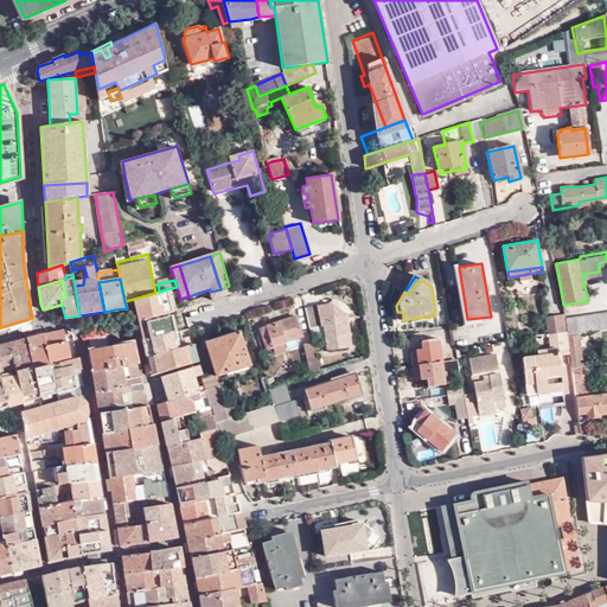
[(210,292),(213,299),(231,293),(229,286),(221,289),(210,292)]
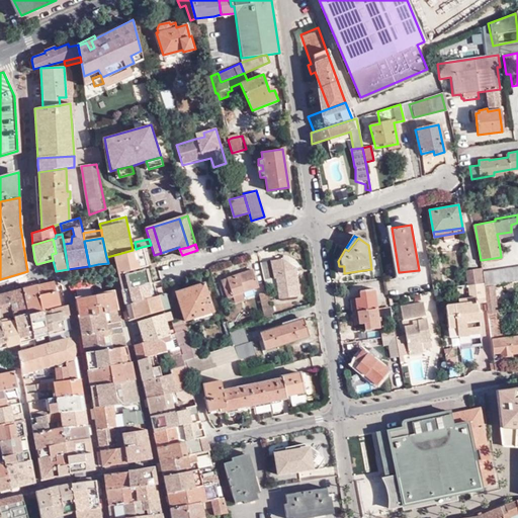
[(142,247),(136,249),(133,250),(114,255),(118,273),(147,265),(142,247)]
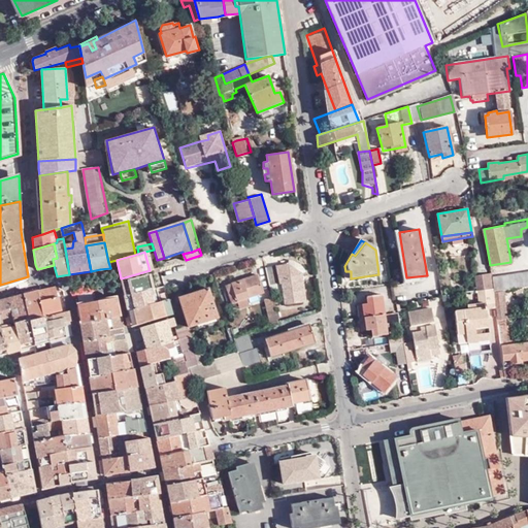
[(290,259),(288,263),(301,273),(303,269),(299,263),(290,259)]
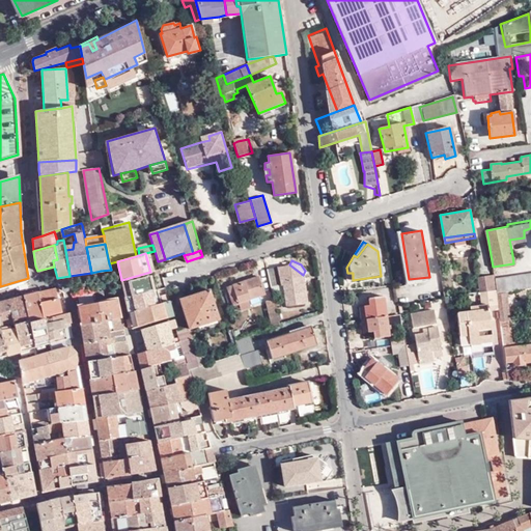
[(289,264),(271,268),(267,269),(271,287),(282,285),(283,295),(284,305),(306,303),(303,275),(289,264)]
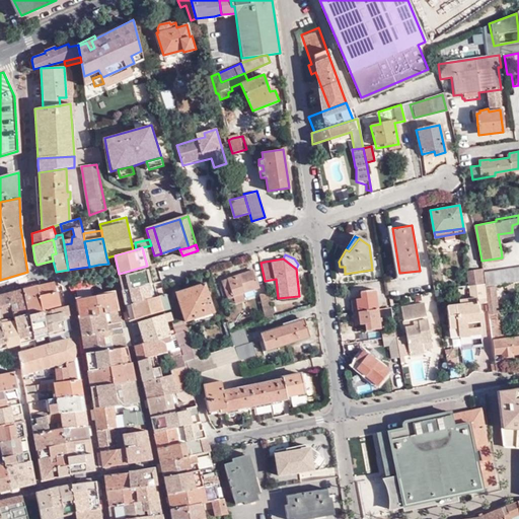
[(150,269),(157,267),(157,265),(156,264),(147,266),(119,274),(122,290),(154,283),(150,269)]
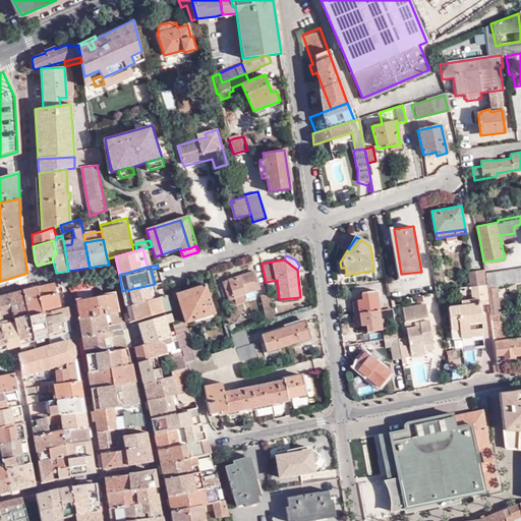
[(520,269),(485,275),(486,284),(486,286),(497,285),(506,284),(514,282),(520,281),(520,269)]
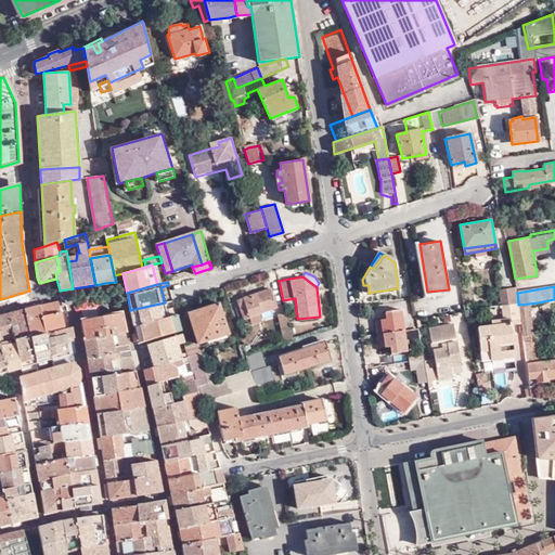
[(270,288),(237,299),(242,313),(247,311),(249,317),(275,308),(270,288)]
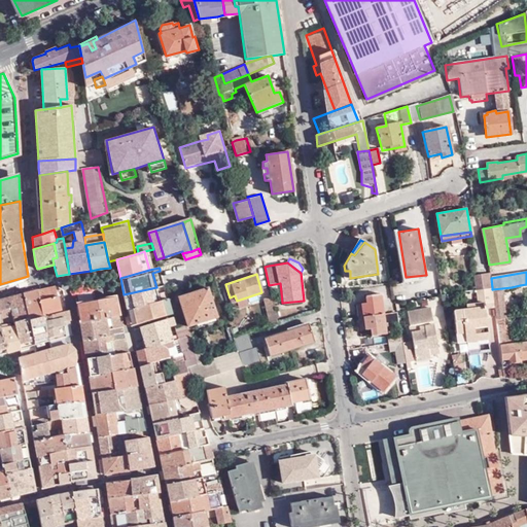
[(0,284),(0,288),(29,280),(28,276),(0,284)]
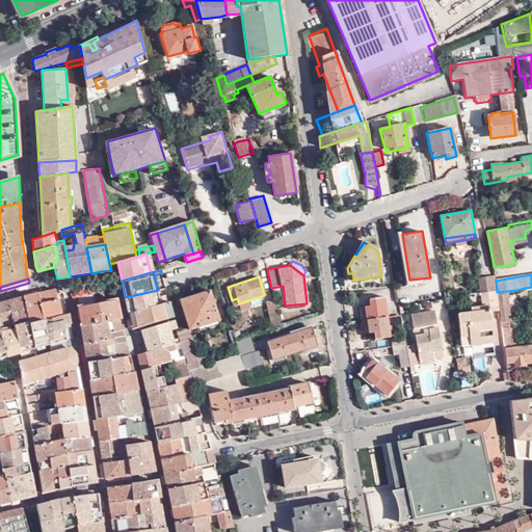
[(283,286),(271,288),(273,297),(284,295),(283,286)]
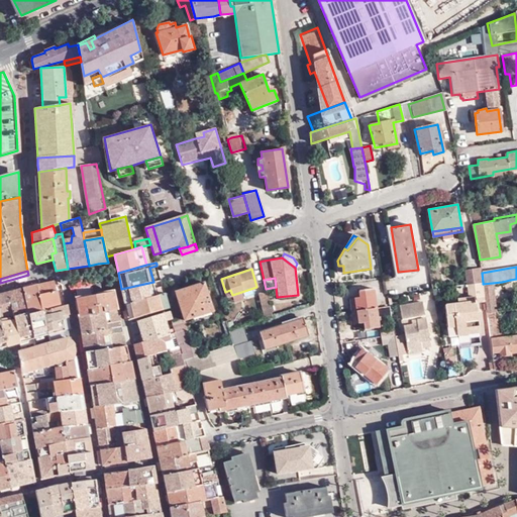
[(59,285),(58,281),(56,280),(37,285),(42,309),(60,305),(56,286),(59,285)]
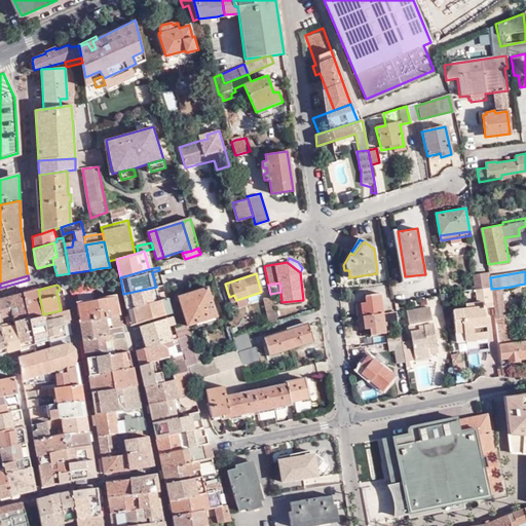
[(159,294),(157,286),(156,287),(123,294),(127,308),(167,299),(165,292),(159,294)]
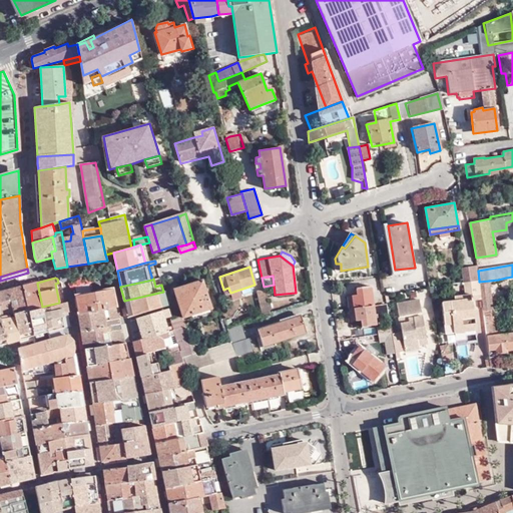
[(480,289),(479,282),(479,280),(464,282),(466,296),(471,296),(481,295),(480,289)]
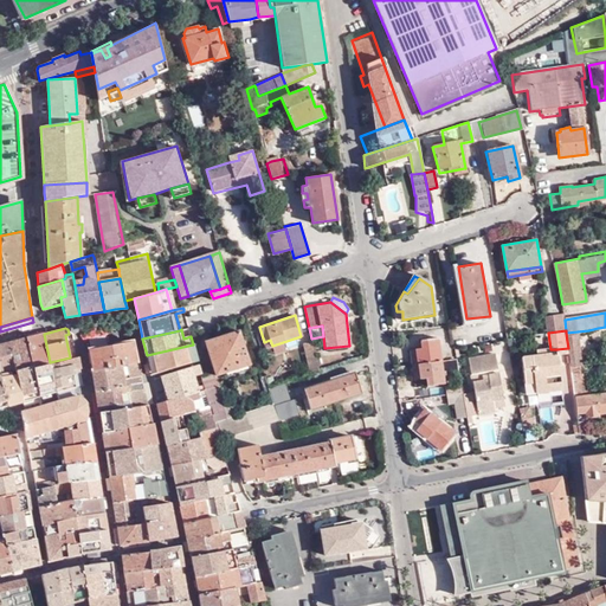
[(221,336),(223,340),(206,345),(216,375),(250,365),(239,331),(221,336)]
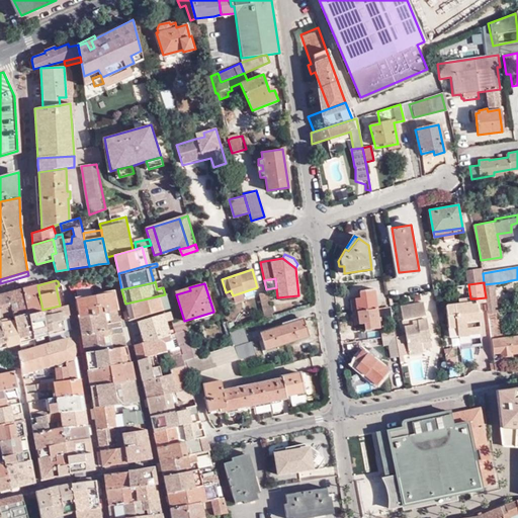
[(494,283),(484,284),(485,291),(491,290),(491,287),(494,287),(494,283)]
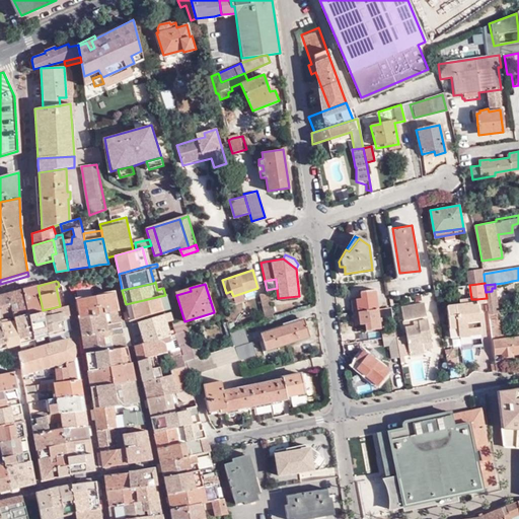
[(43,310),(38,286),(22,289),(28,313),(43,310)]
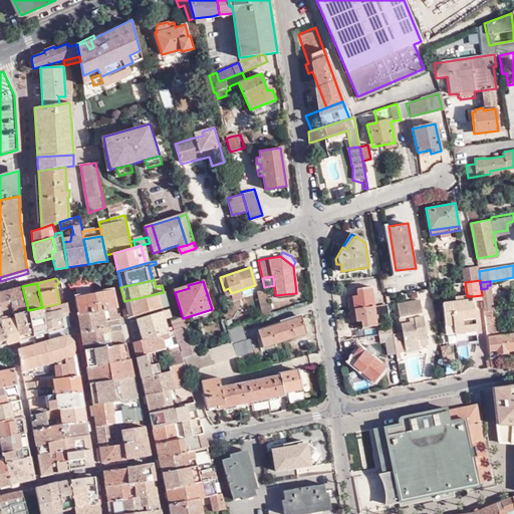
[(28,310),(22,286),(8,290),(13,312),(13,313),(28,310)]
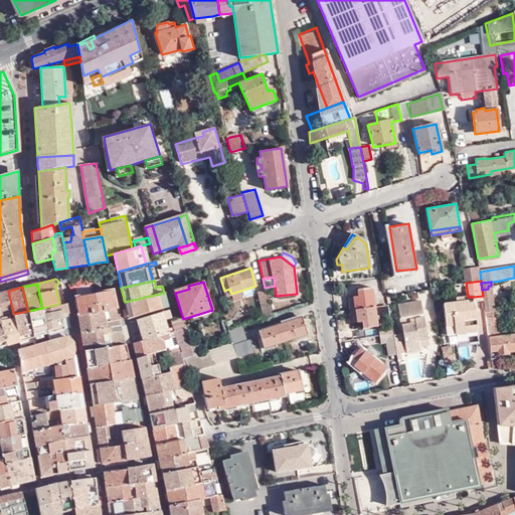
[(349,310),(373,306),(371,288),(357,290),(358,296),(348,297),(349,310)]
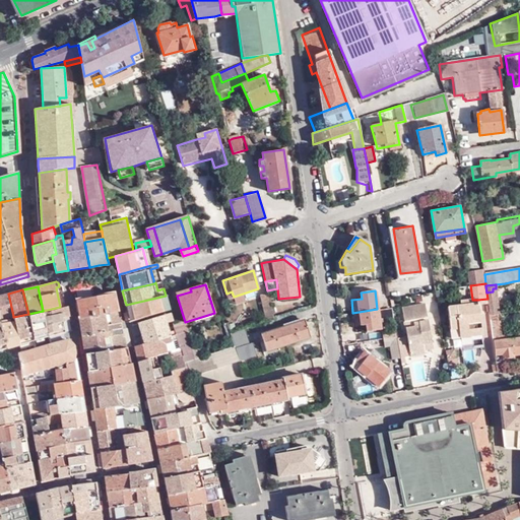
[(79,317),(119,311),(115,293),(76,303),(79,317)]
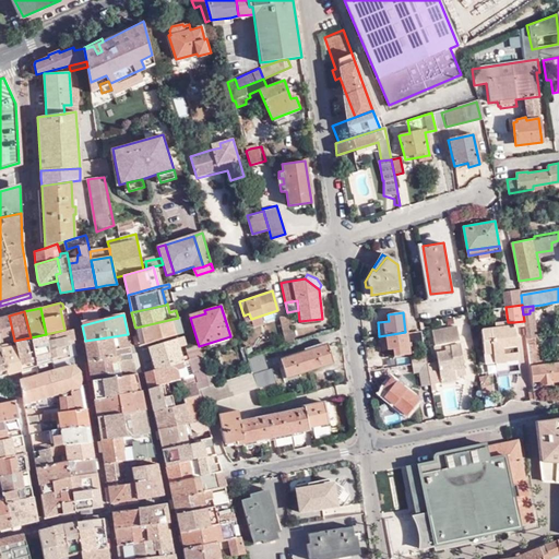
[(0,342),(8,341),(14,340),(9,316),(0,318),(0,342)]
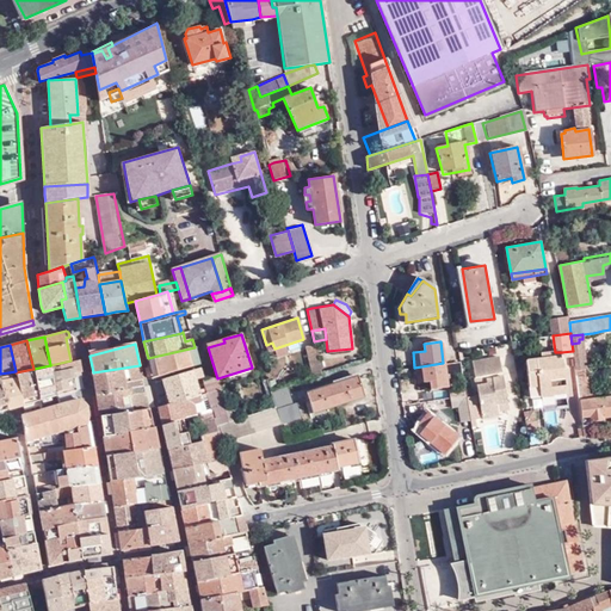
[(306,347),(313,378),(321,375),(315,345),(306,347)]
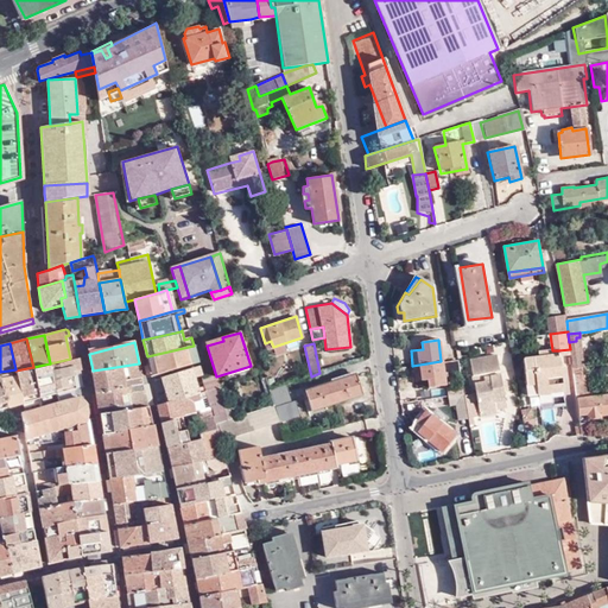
[(194,346),(147,356),(152,377),(198,362),(194,346)]
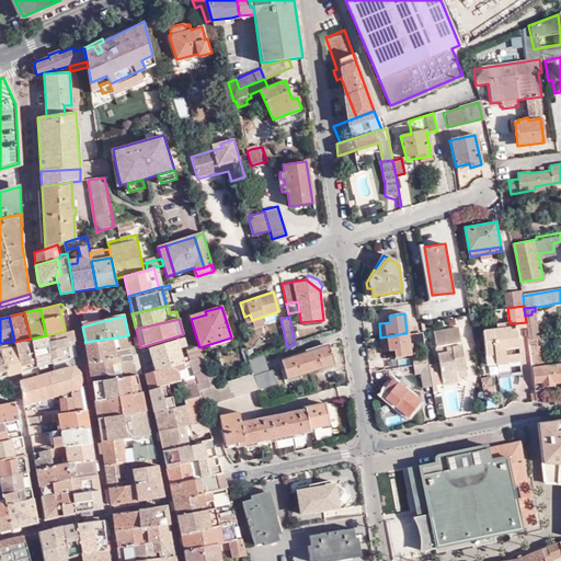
[(516,329),(515,323),(510,323),(488,327),(488,323),(483,323),(484,332),(516,329)]
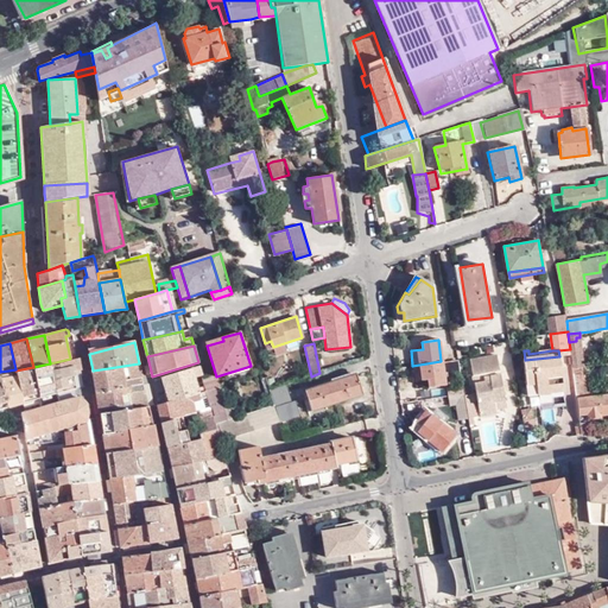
[(477,407),(506,403),(498,355),(468,360),(470,374),(481,372),(482,379),(472,381),(477,407)]
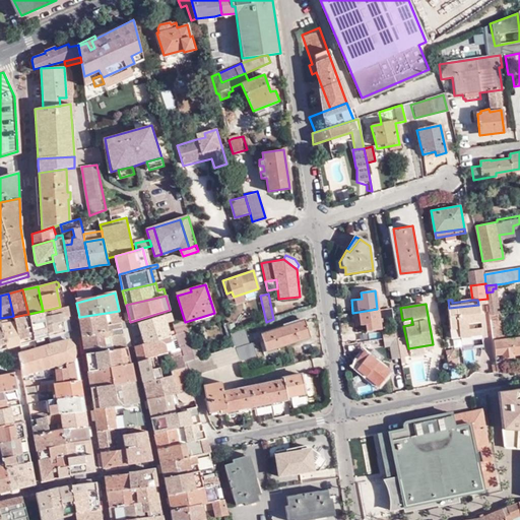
[(489,304),(490,314),(498,314),(497,304),(489,304)]
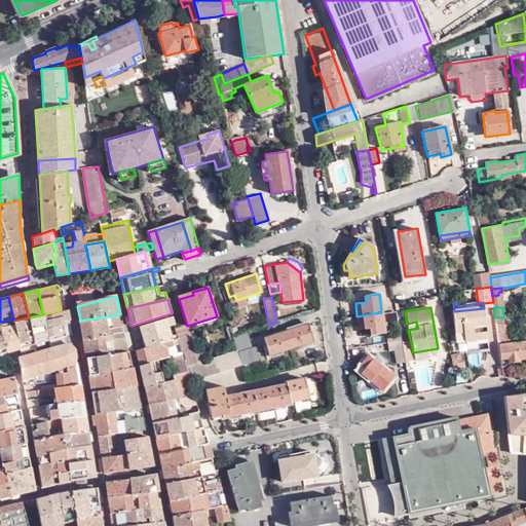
[(484,308),(454,311),(457,343),(488,340),(484,308)]
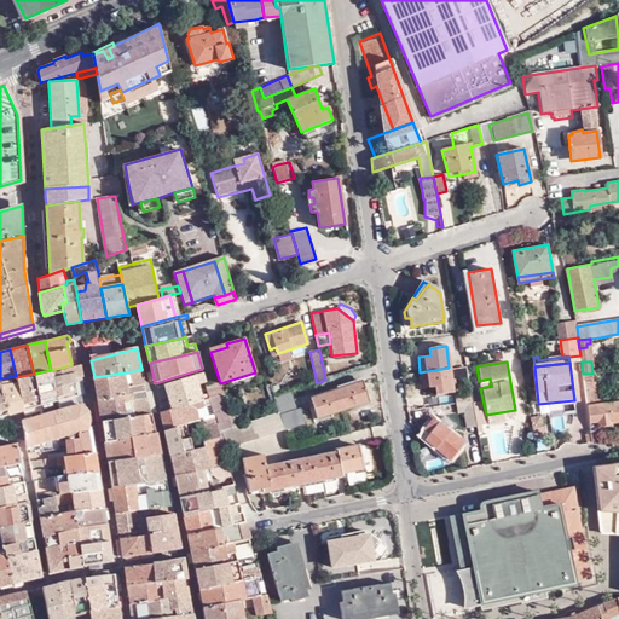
[(79,364),(71,365),(51,370),(55,385),(75,381),(74,377),(82,376),(79,364)]
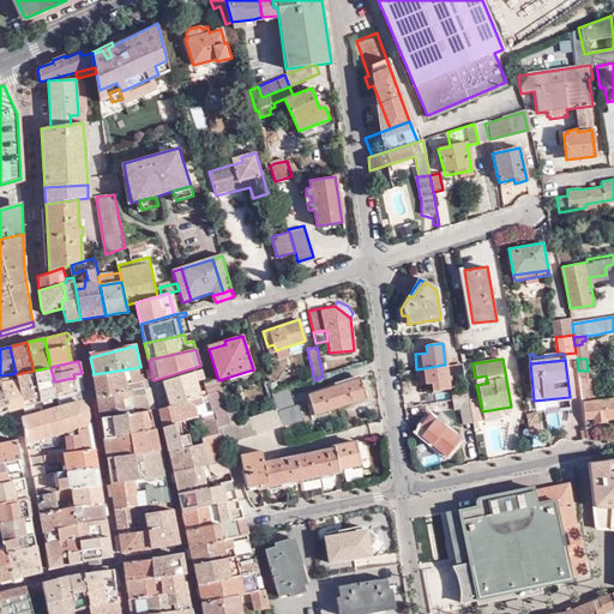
[(449,390),(445,365),(416,369),(419,386),(431,384),(432,392),(449,390)]
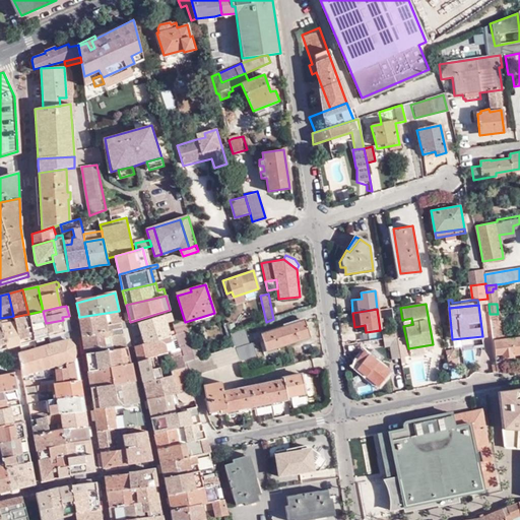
[(48,335),(46,323),(43,311),(28,314),(34,339),(48,335)]
